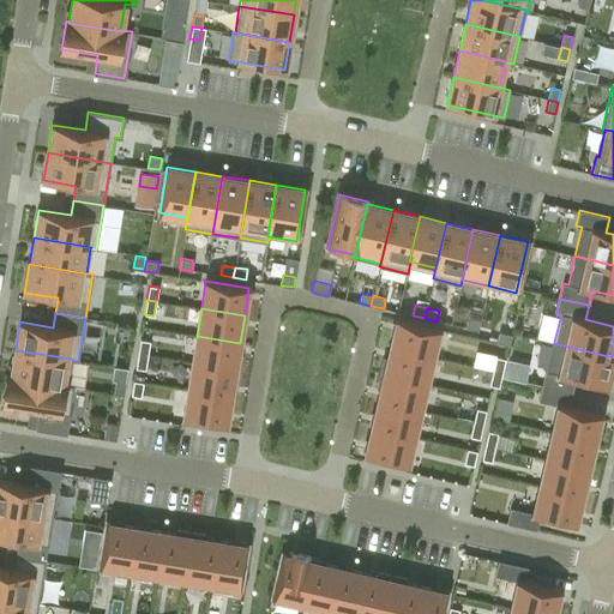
[(468,317),(465,327),(477,330),(480,320),(468,317)]
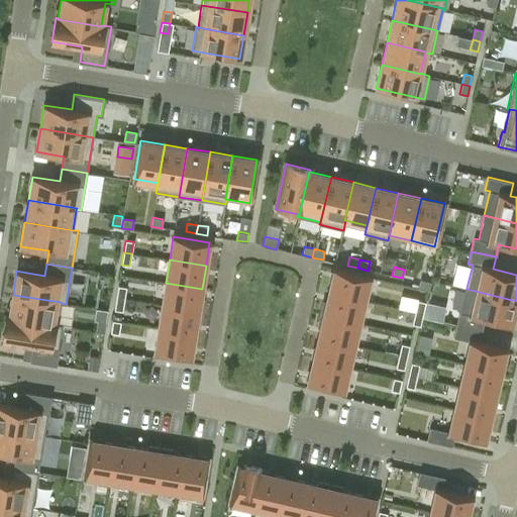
[(364,301),(370,277),(334,269),(328,292),(364,301)]
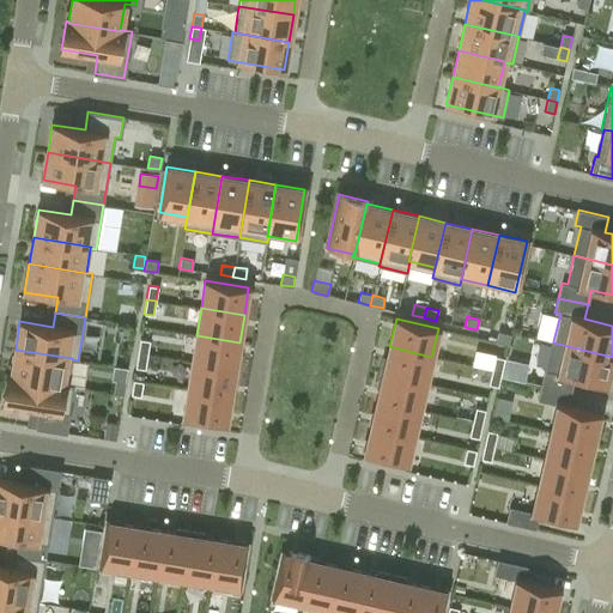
[(508,345),(510,334),(498,332),(496,341),(508,345)]
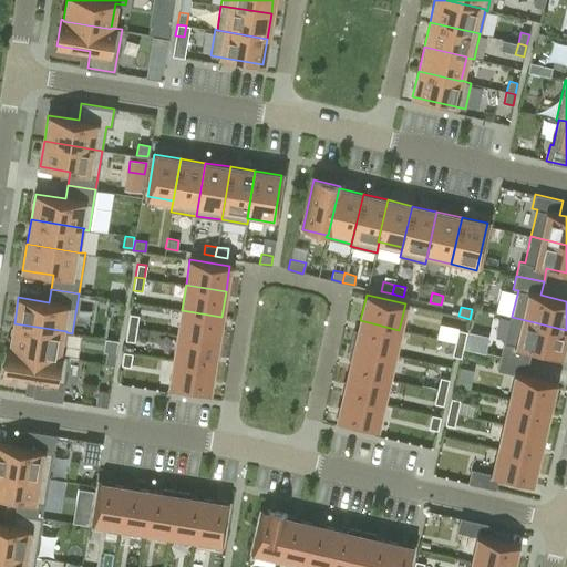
[(220,341),(223,328),(219,328),(222,317),(182,310),(177,334),(220,341)]
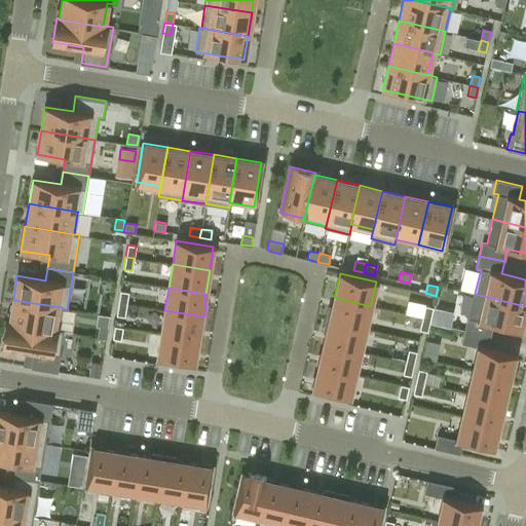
[(118,303),(126,304),(128,292),(120,291),(118,303)]
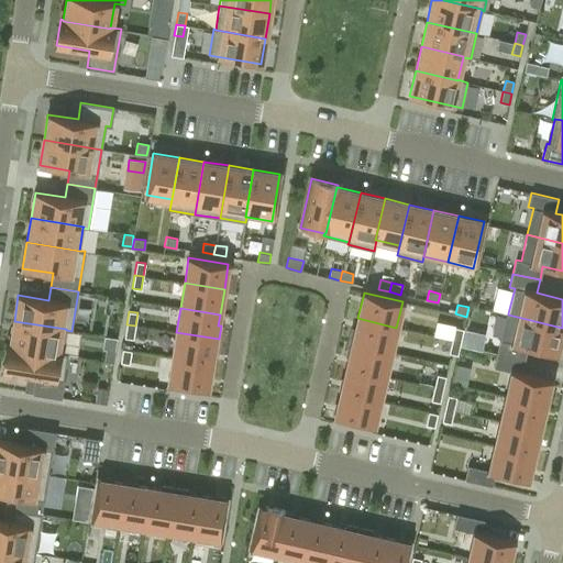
[(506,313),(496,354),(523,361),(527,348),(556,354),(562,328),(508,315),(508,313),(506,313)]
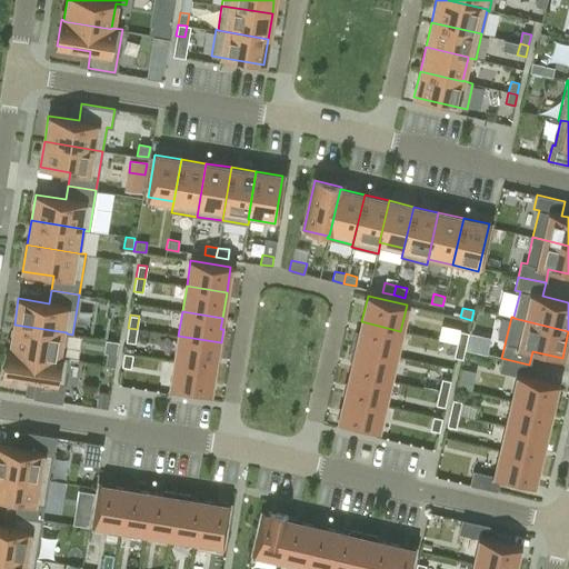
[(355,332),(352,346),(395,356),(400,331),(361,321),(358,332),(355,332)]
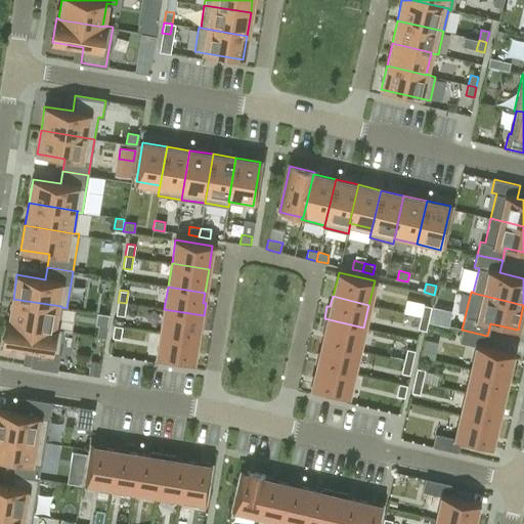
[(58,330),(58,329),(61,307),(61,306),(13,299),(9,320),(9,321),(58,330)]
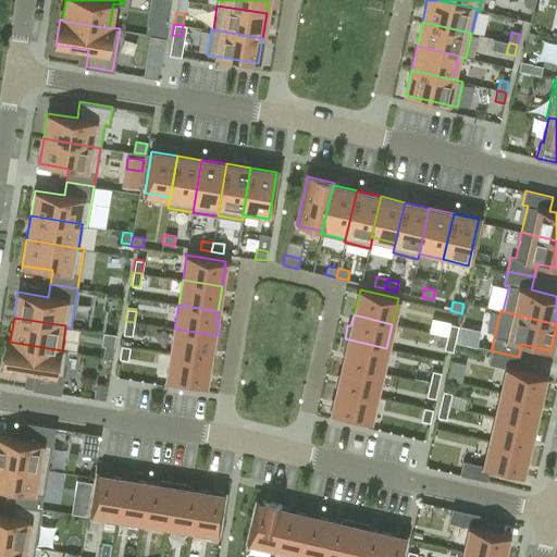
[(132,335),(134,322),(125,321),(123,334),(132,335)]
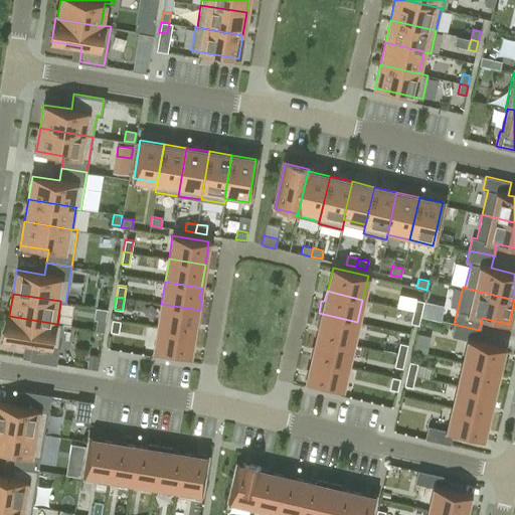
[(415,299),(412,311),(421,313),(423,301),(415,299)]
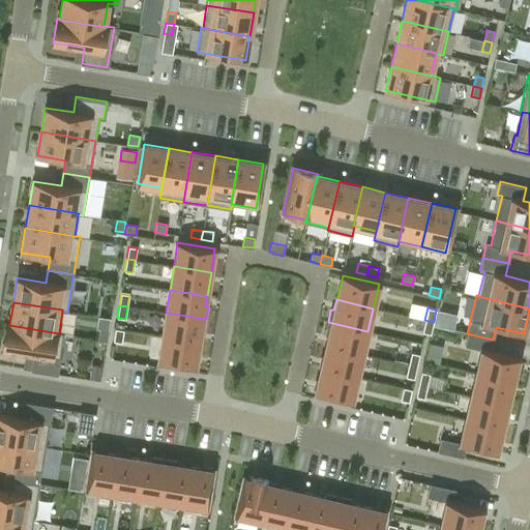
[(166,313),(162,335),(199,342),(201,331),(204,332),(206,319),(166,313)]
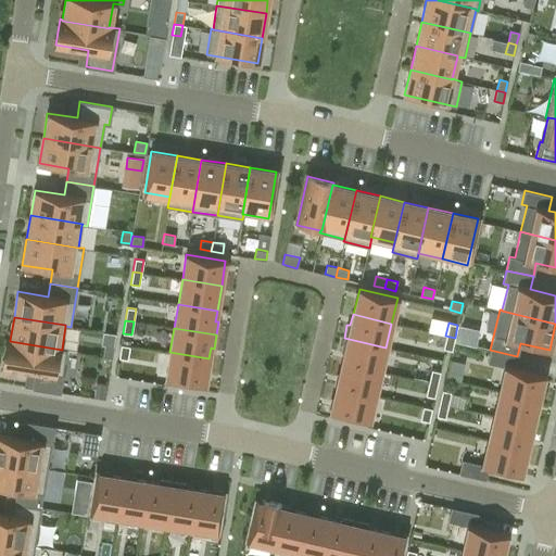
[(443,349),(452,351),(455,338),(445,336),(443,349)]
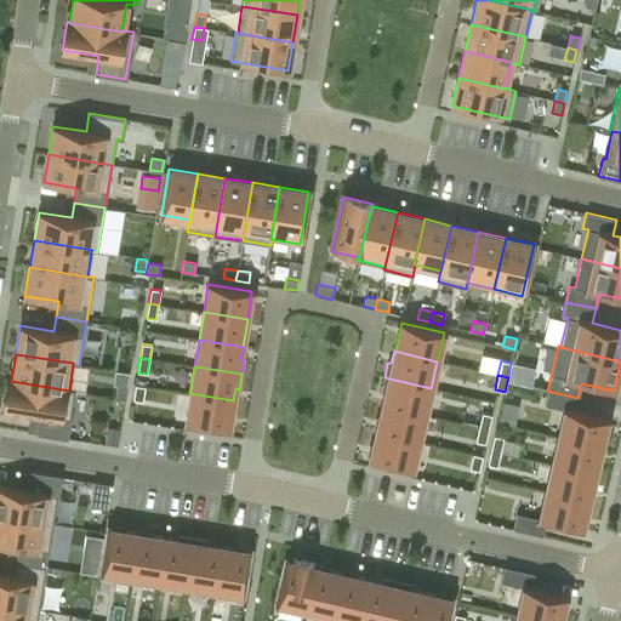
[(385,377),(381,391),(385,392),(382,405),(425,415),(431,388),(385,377)]
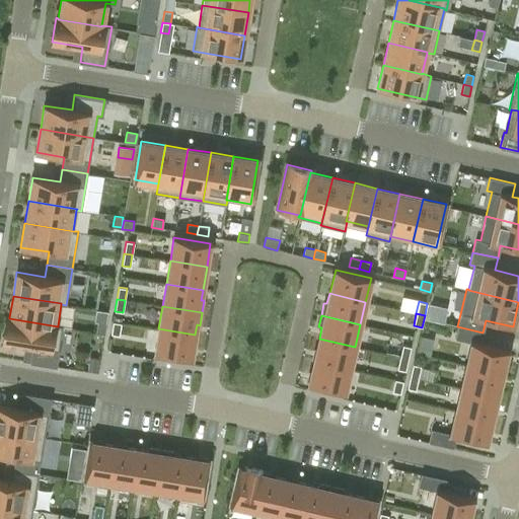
[(62,326),(58,325),(58,326),(9,318),(9,317),(7,317),(3,342),(32,347),(30,362),(56,366),(62,326)]
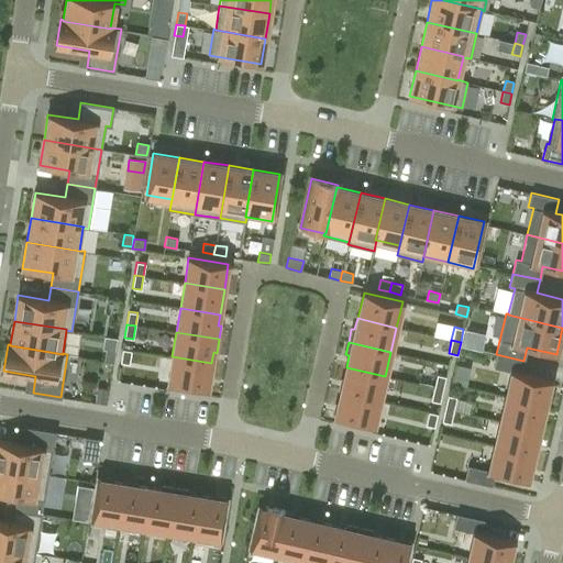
[(131,351),(122,349),(120,362),(129,364),(131,351)]
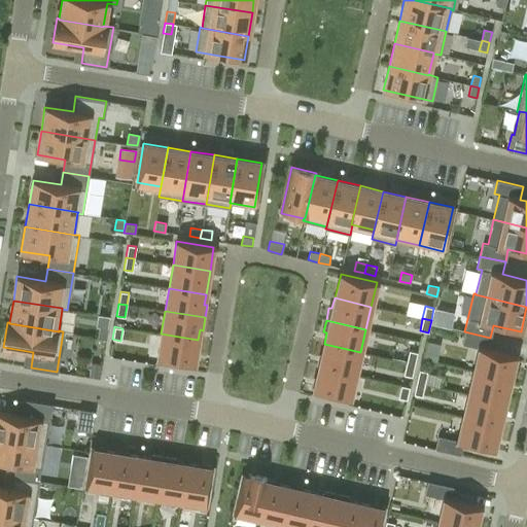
[(99,328),(98,337),(106,338),(107,329),(99,328)]
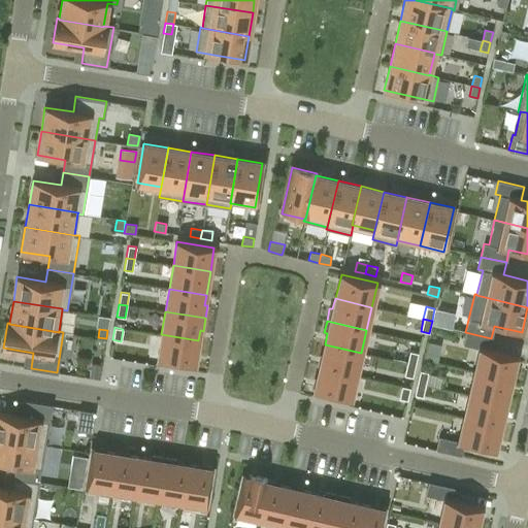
[(480,349),(474,372),(510,381),(517,357),(488,350),(491,338),(465,332),(463,344),(480,349)]
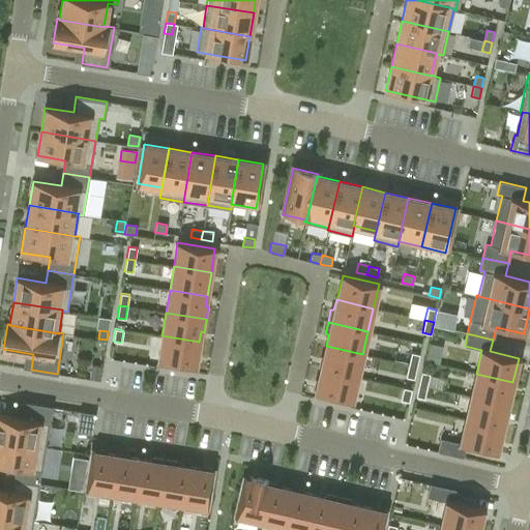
[(162,335),(158,360),(196,366),(199,342),(162,335)]
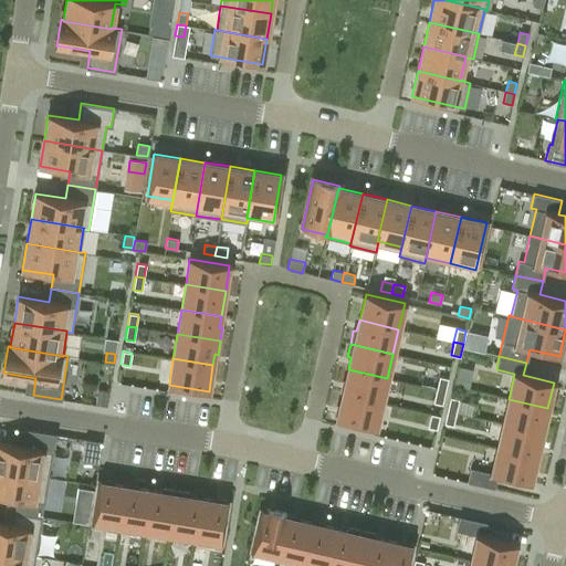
[(460,368),(456,387),(469,389),(472,370),(460,368)]
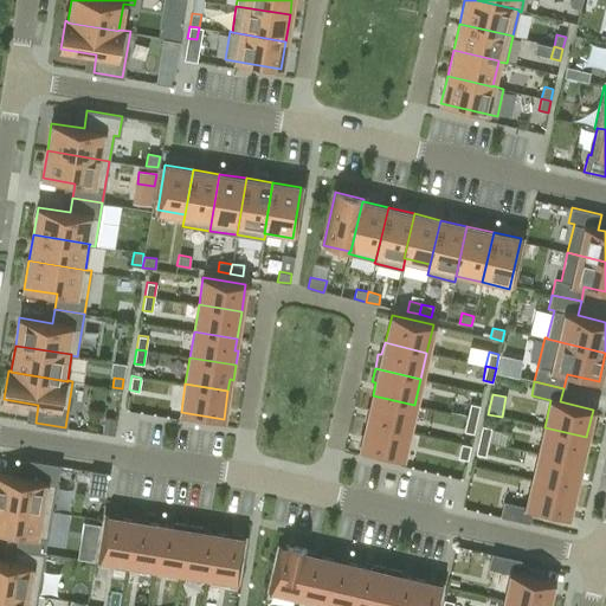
[(408,431),(414,405),(373,395),(367,421),(408,431)]
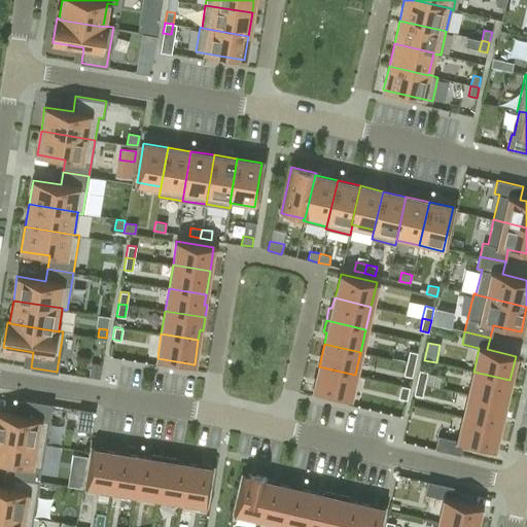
[(409,350),(406,362),(414,364),(417,352),(409,350)]
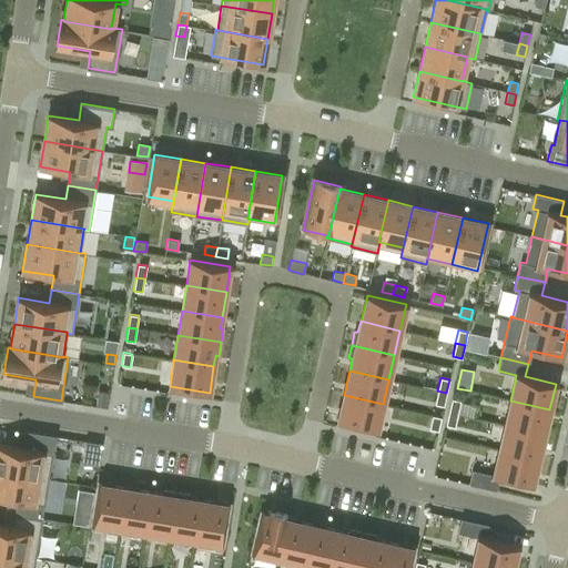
[(435,404),(444,406),(446,393),(437,391),(435,404)]
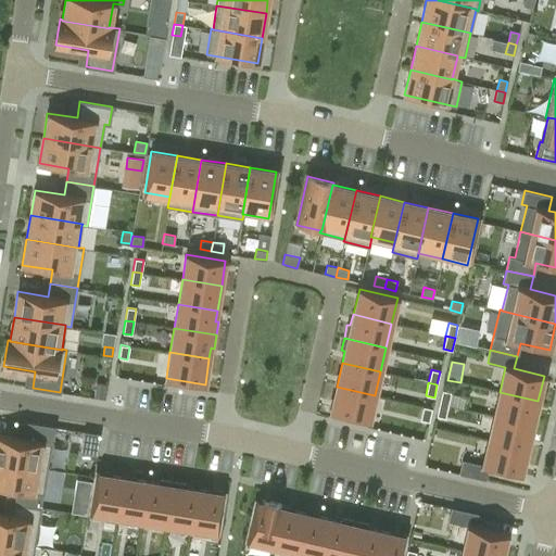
[(375,395),(337,387),(330,412),(369,420),(375,395)]
